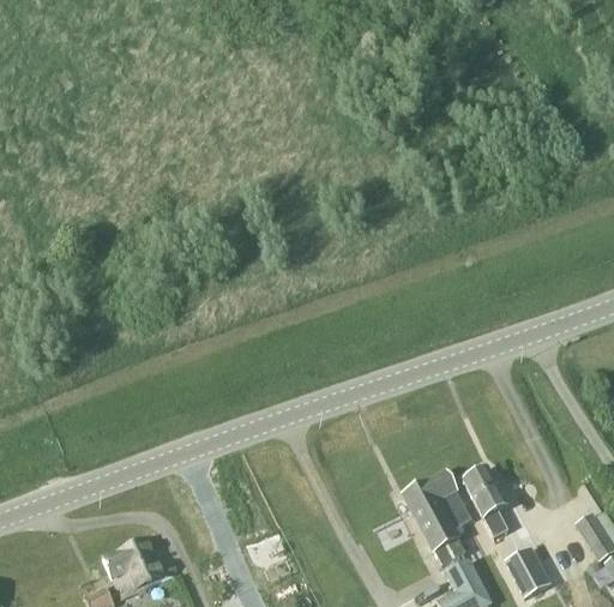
[(499,509),(506,504),(486,467),(462,480),(482,518),(483,517),(493,534),(505,528),(499,509)]
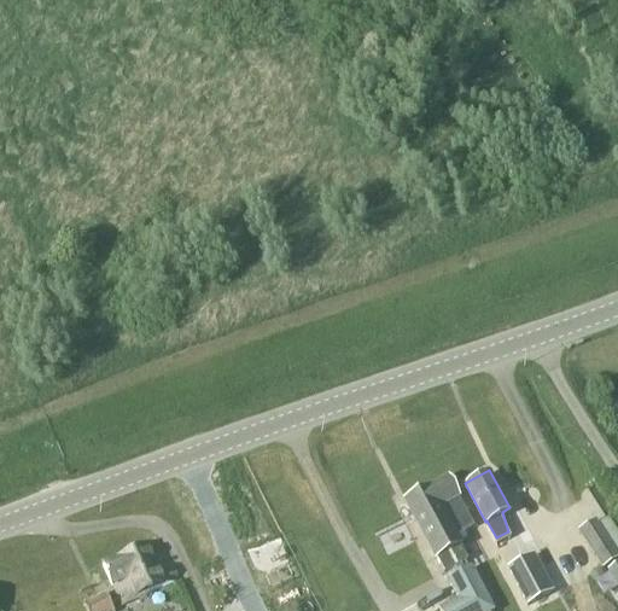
[(454,531),(472,521),(445,473),(404,496),(437,554),(444,565),(466,553),(454,531)]
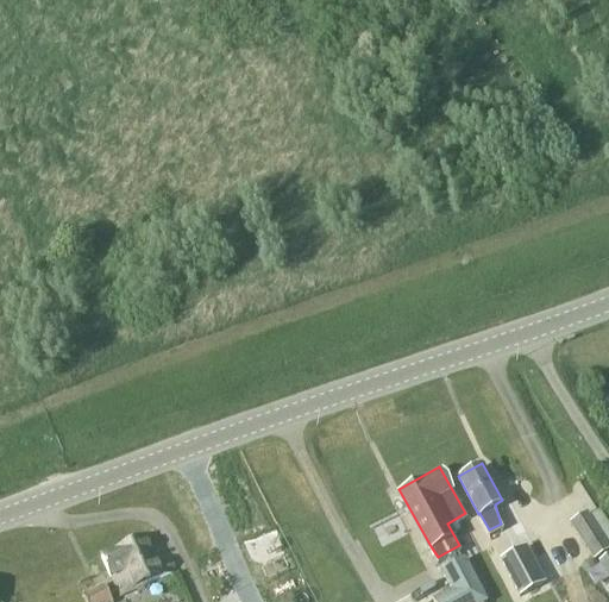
[(594,555),(608,545),(608,544),(608,540),(586,508),(571,519),(594,555)]
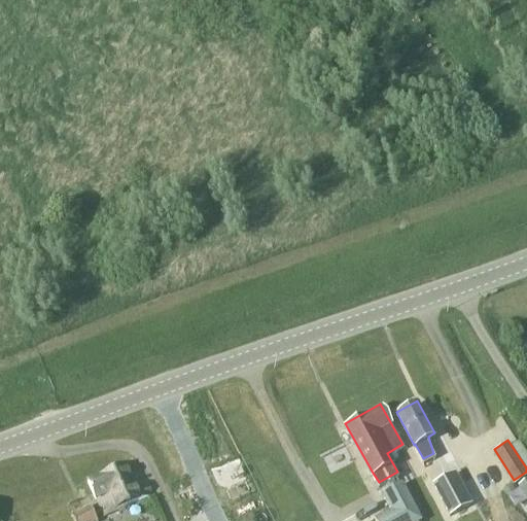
[(104,513),(149,492),(135,458),(86,480),(95,497),(97,496),(100,502),(92,506),(90,502),(71,511),(75,520),(92,520),(98,519),(94,510),(102,507),(104,513)]
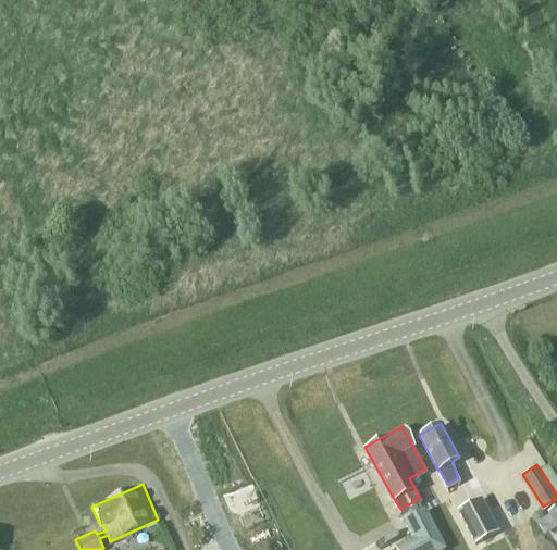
[(499,528),(481,495),(457,508),(475,541),(499,528)]
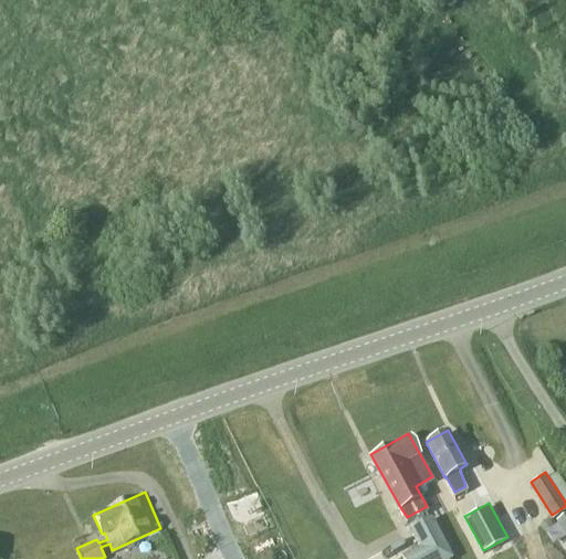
[(565,510),(556,518),(565,531),(565,510)]
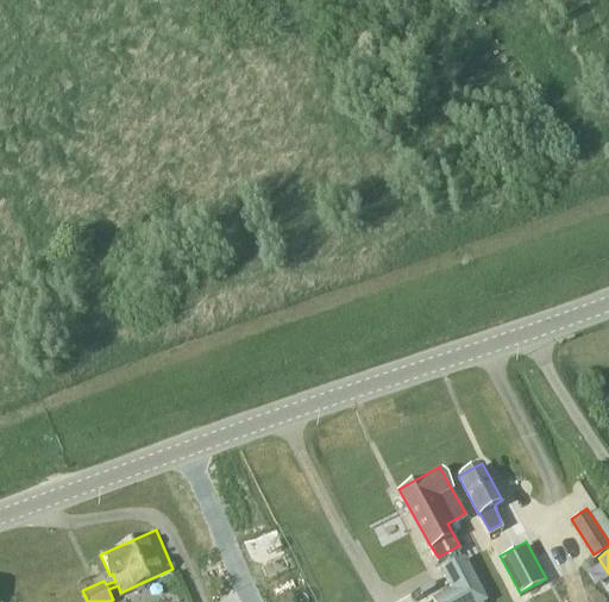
[(475,601),(485,596),(465,557),(441,569),(452,589),(429,601),(475,601)]
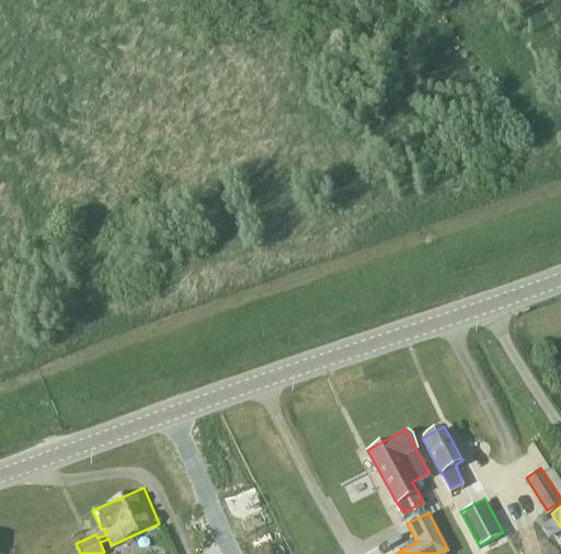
All buildings are outlined.
